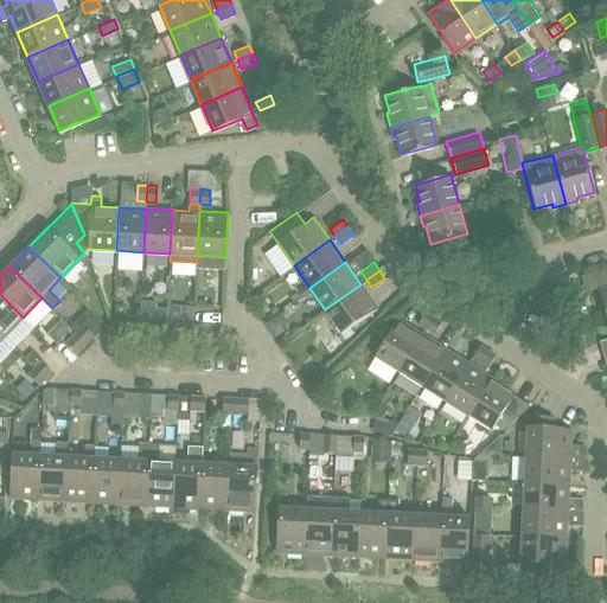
[(377,307),(360,284),(325,309),(340,332),(377,307)]
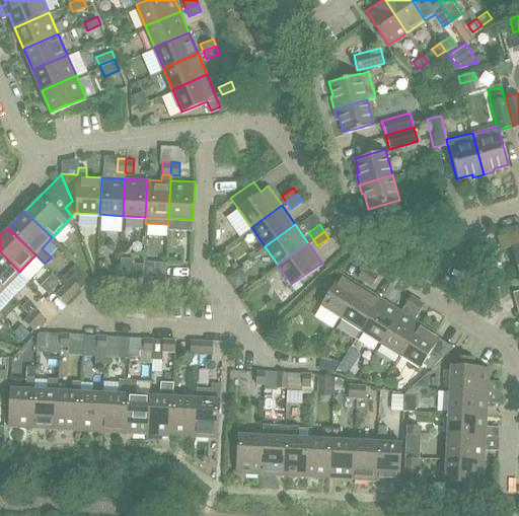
[(0,251),(0,284),(3,288),(19,272),(0,251)]
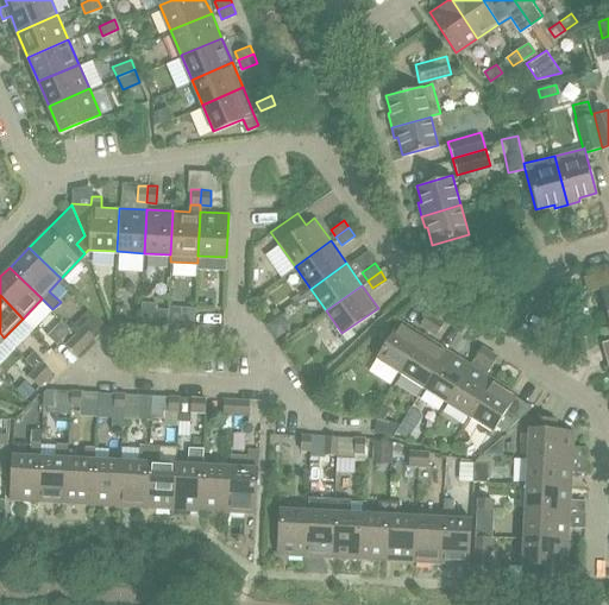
[(142,297),(142,310),(155,310),(155,303),(150,303),(150,297),(142,297)]
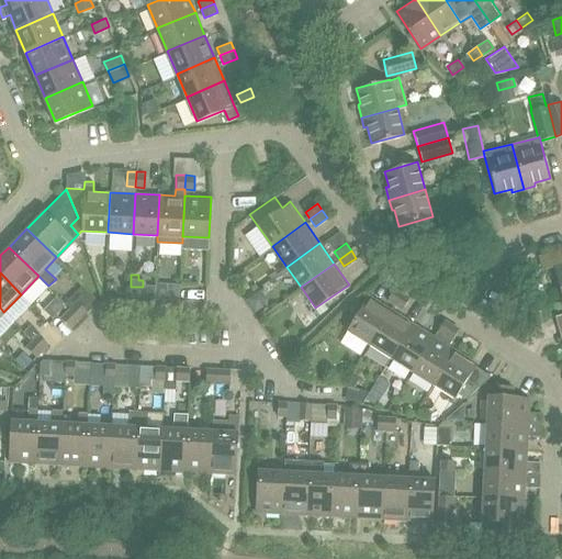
[(107,280),(105,290),(116,290),(116,280),(107,280)]
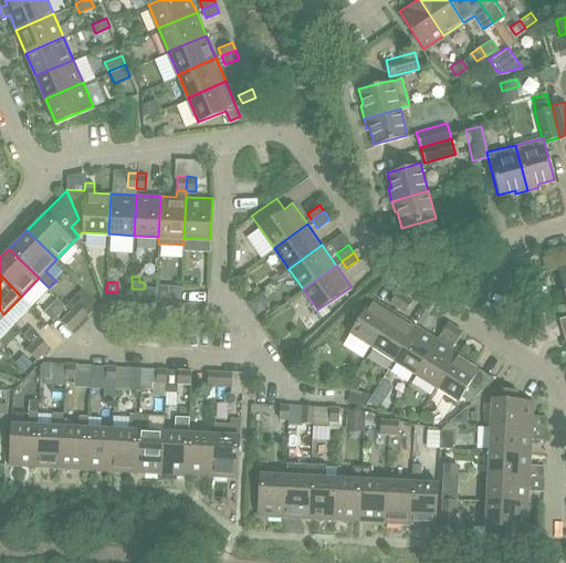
[(180,300),(181,284),(169,284),(169,299),(180,300)]
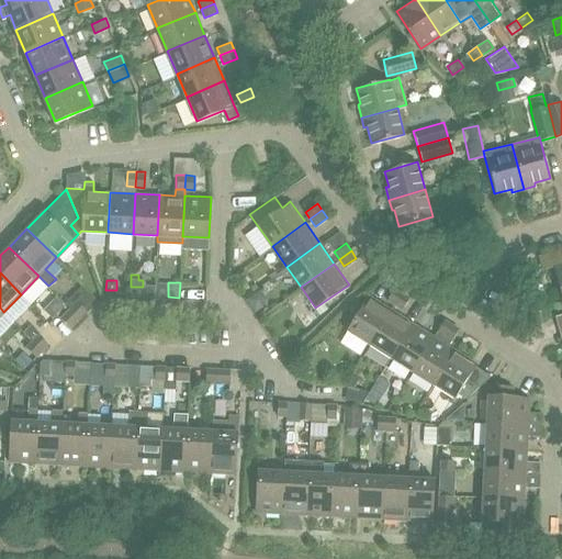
[(402,291),(395,287),(386,299),(394,303),(402,291)]
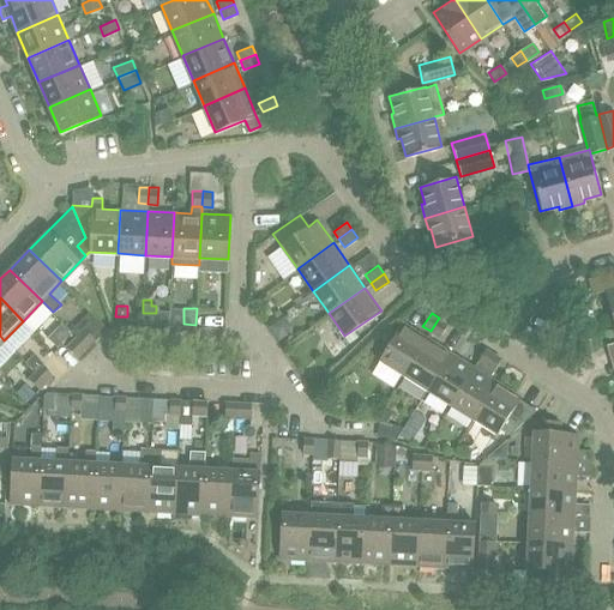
[(281,339),(289,333),(292,322),(286,314),(271,325),(281,339)]
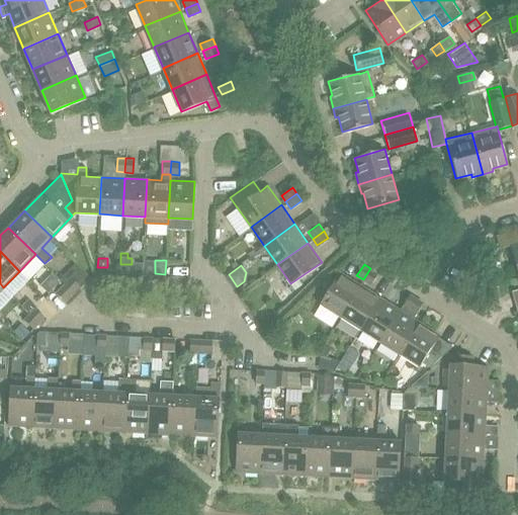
[(377,273),(370,268),(363,279),(370,283),(377,273)]
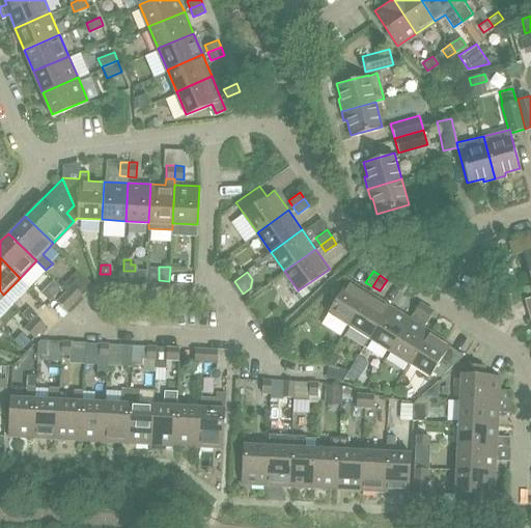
[(328,311),(348,324),(369,292),(348,278),(328,311)]
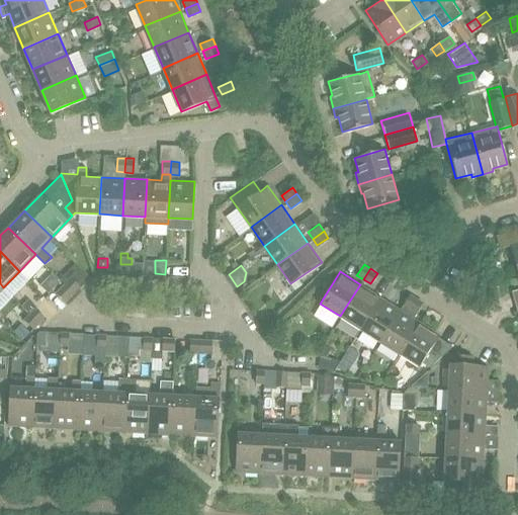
[(71,276),(64,283),(73,291),(79,285),(71,276)]
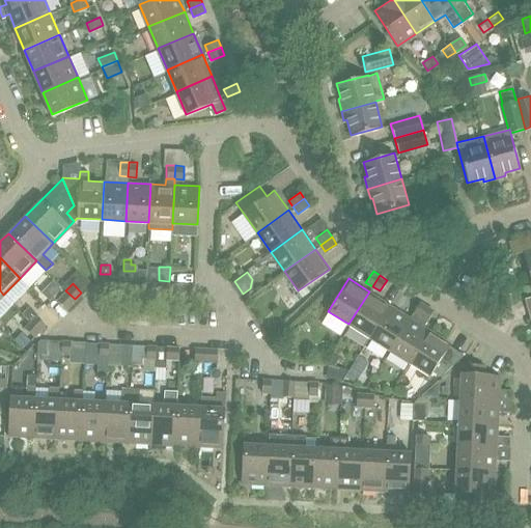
[(298,290),(302,296),(310,289),(306,285),(298,290)]
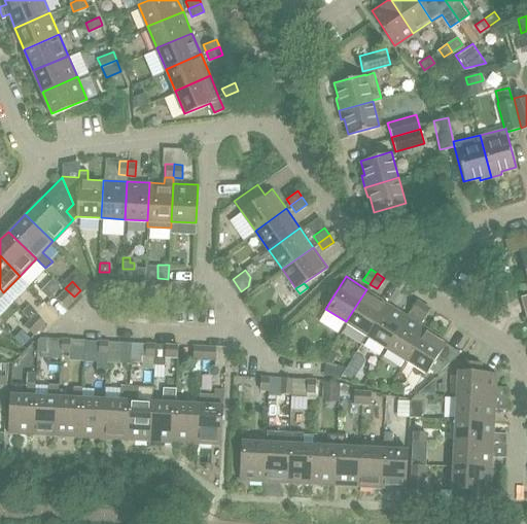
[(66,306),(74,297),(65,288),(57,297),(66,306)]
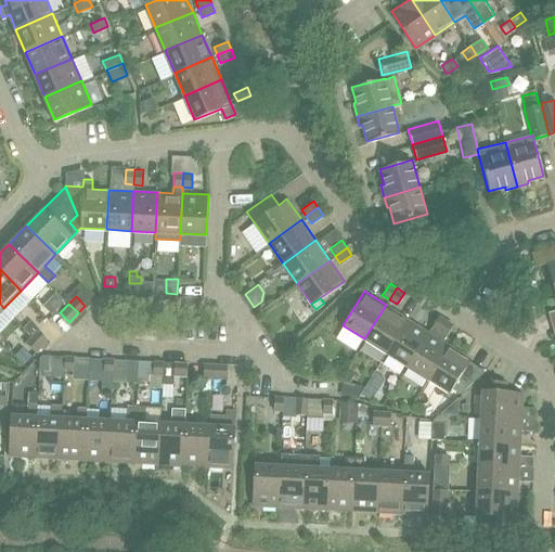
[(364,338),(385,351),(408,318),(386,305),(364,338)]
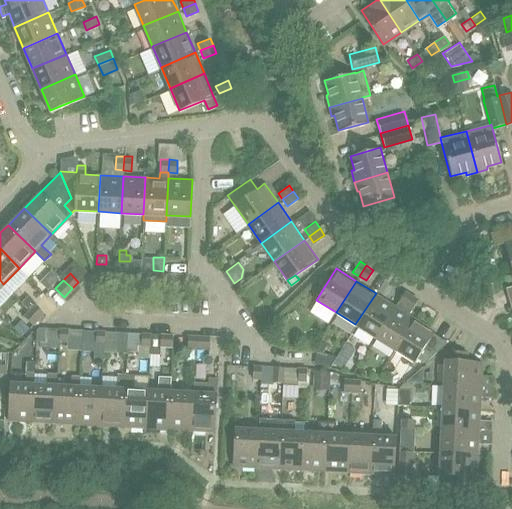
[(408,313),(418,297),(405,289),(399,299),(375,337),(394,349),(414,317),(408,313)]
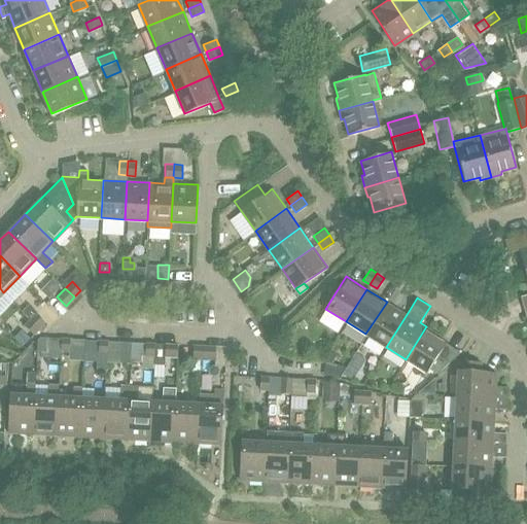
[(365,334),(386,347),(411,308),(407,314),(387,302),(365,334)]
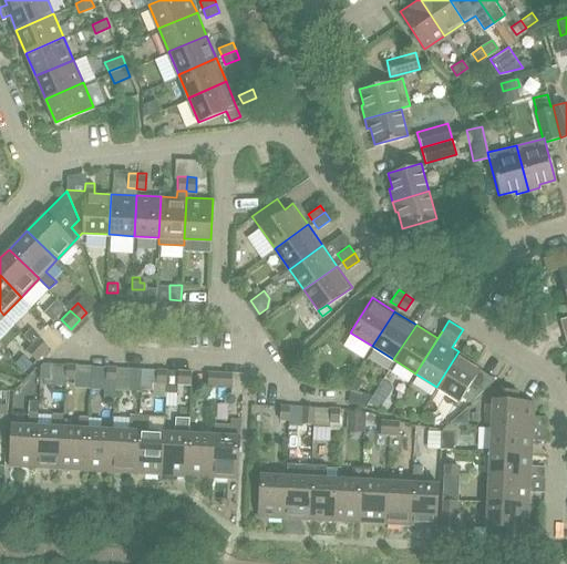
[(23,334),(32,341),(40,335),(31,326),(23,334)]
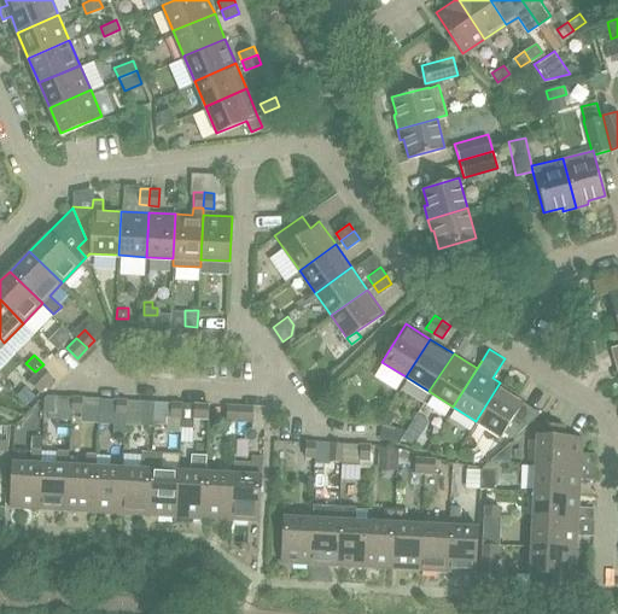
[(52,376),(42,367),(35,373),(46,384),(52,376)]
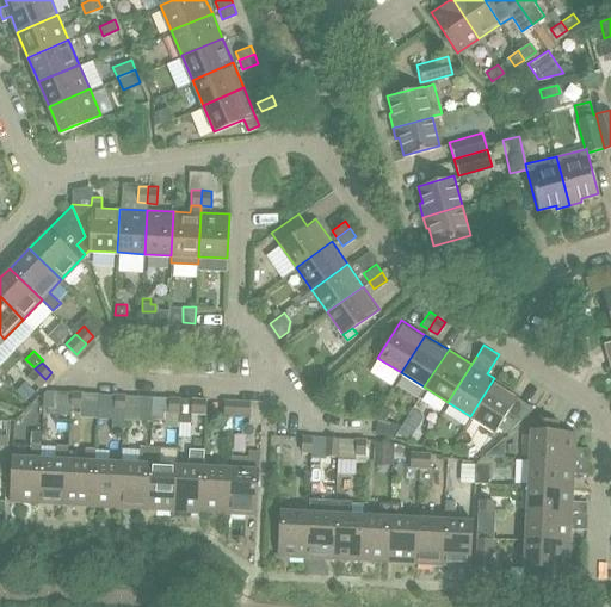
[(38,385),(45,379),(35,369),(29,376),(38,385)]
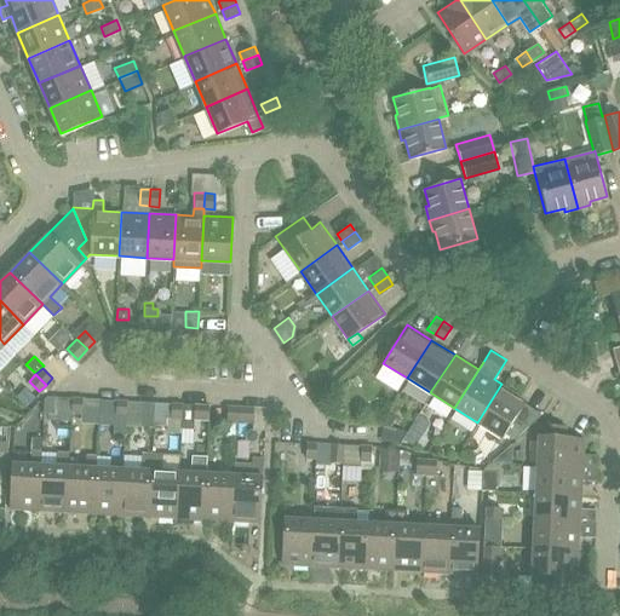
[(540,414),(524,402),(526,399),(501,384),(477,422),(501,437),(505,432),(514,437),(540,414)]
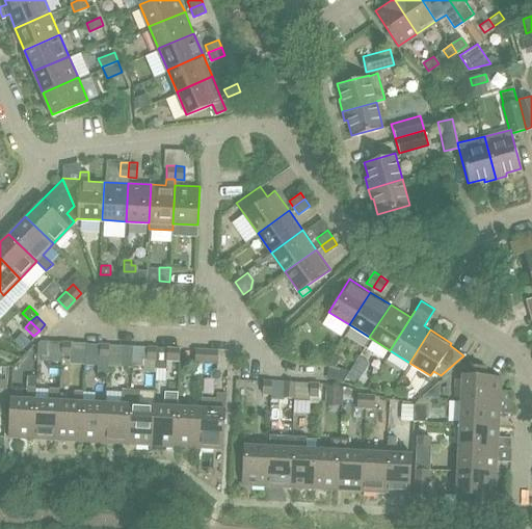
[(48,340),(41,339),(37,342),(36,353),(42,353),(47,354),(48,340)]
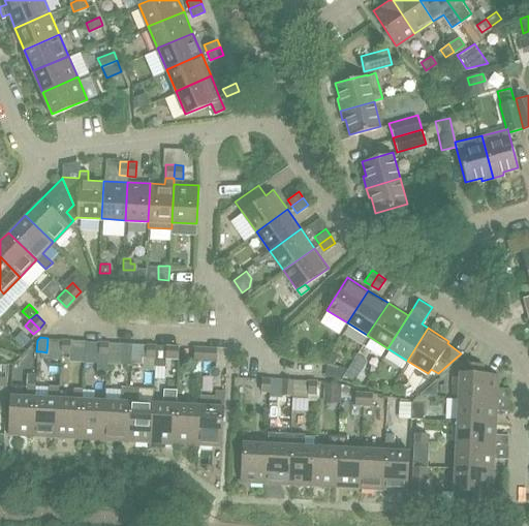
[(41,351),(40,358),(61,359),(61,350),(62,338),(49,338),(48,338),(47,352),(41,351)]
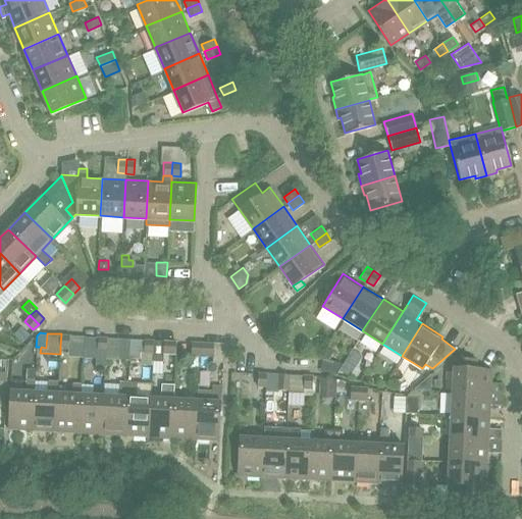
[(69,334),(61,333),(60,346),(68,347),(69,334)]
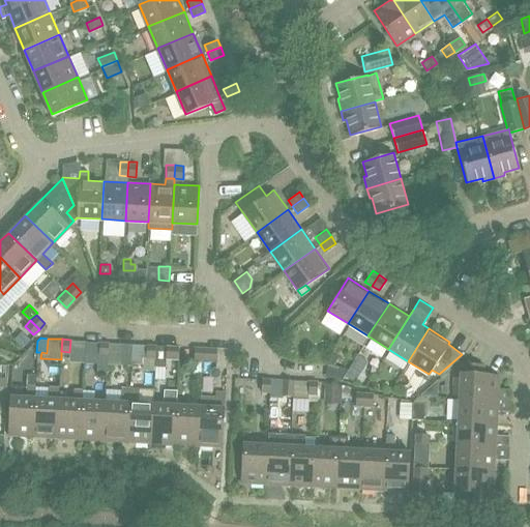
[(108,342),(99,341),(98,353),(108,354),(108,342)]
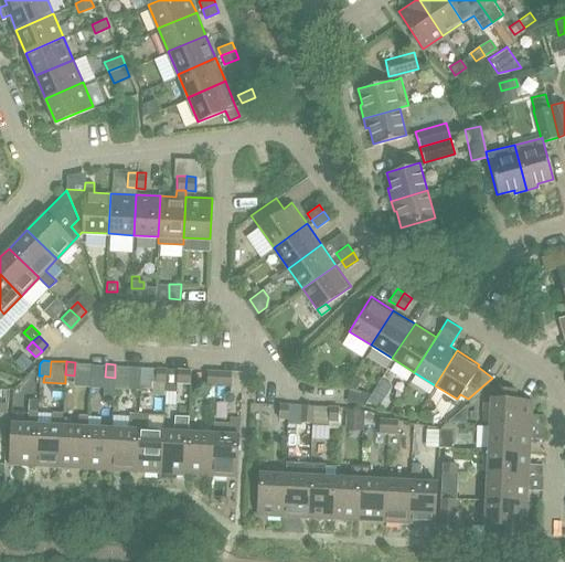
[(140,366),(129,366),(128,388),(139,388),(140,366)]
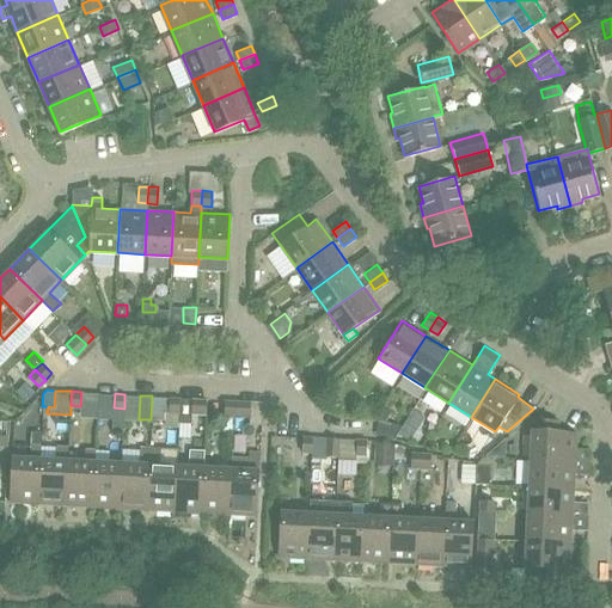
[(179,397),(170,397),(169,411),(178,411),(179,397)]
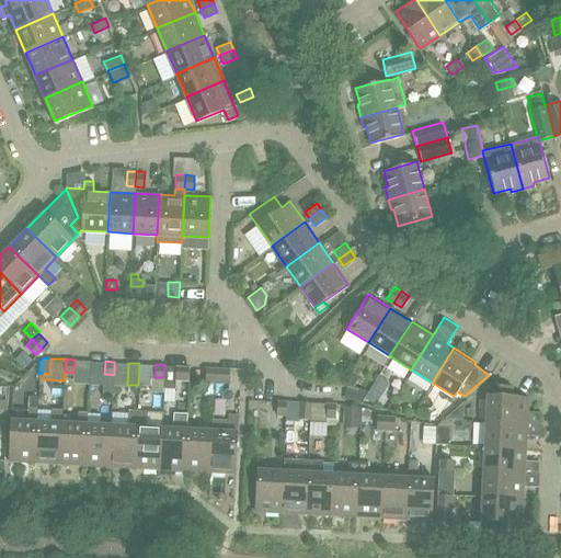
[(189,378),(190,365),(176,365),(175,378),(189,378)]
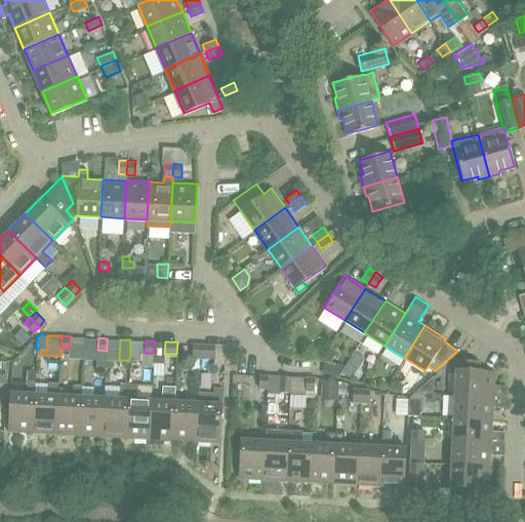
[(193,343),(193,355),(200,356),(201,344),(193,343)]
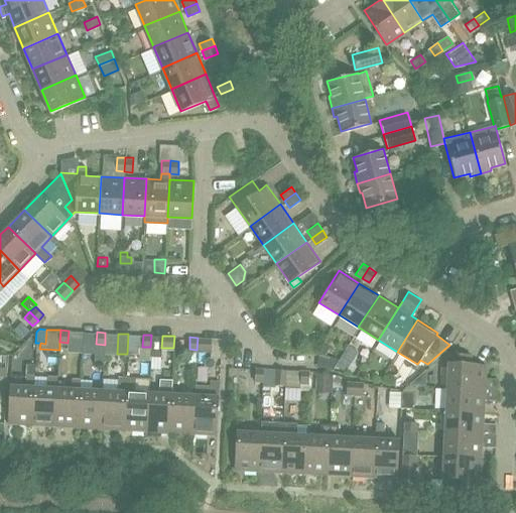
[(211,338),(198,338),(197,350),(211,350),(211,338)]
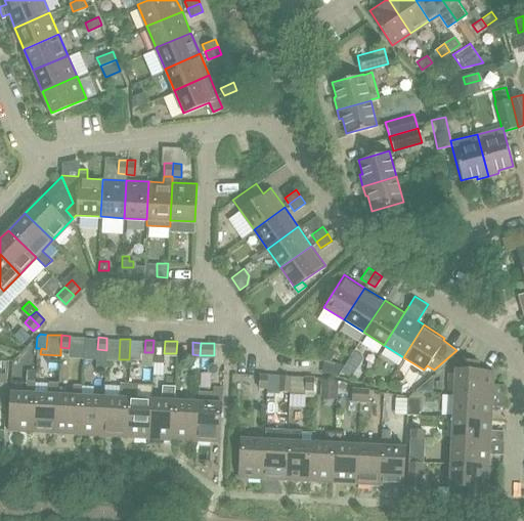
[(214,355),(213,362),(224,362),(225,344),(214,343),(214,355)]
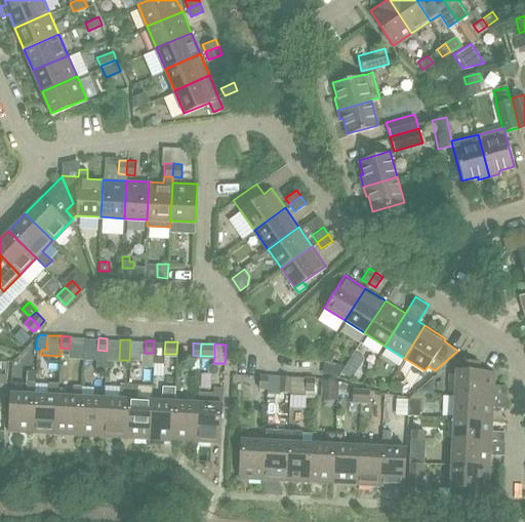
[(357,349),(340,371),(351,378),(366,356),(357,349)]
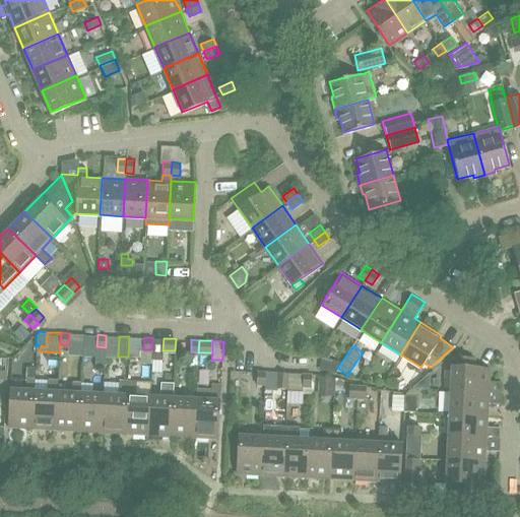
[(475,366),(475,358),(475,357),(452,356),(452,365),(451,389),(500,392),(501,381),(489,380),(490,367),(475,366)]
